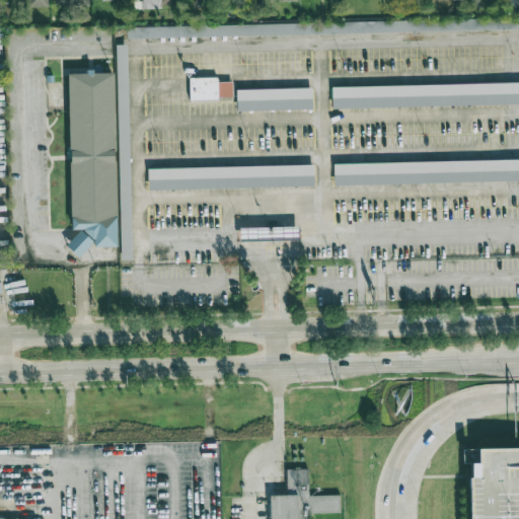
[(172,0),(140,0),(141,1),(140,1),(140,9),(173,8),(172,0)]
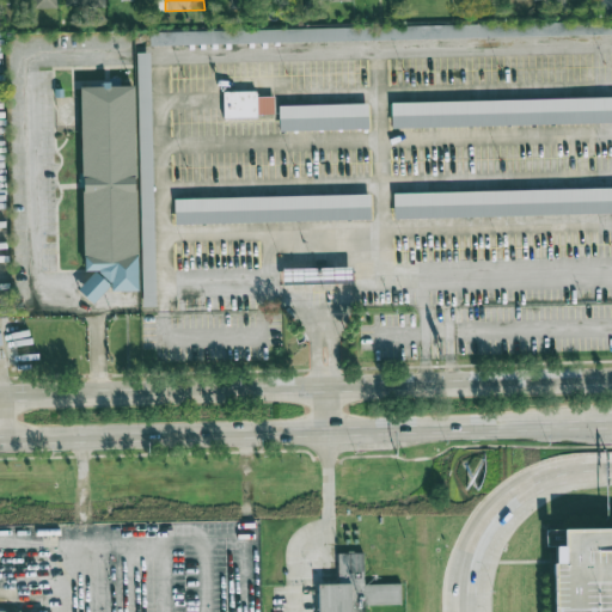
[(611,0),(600,0),(601,13),(611,12),(611,0)]
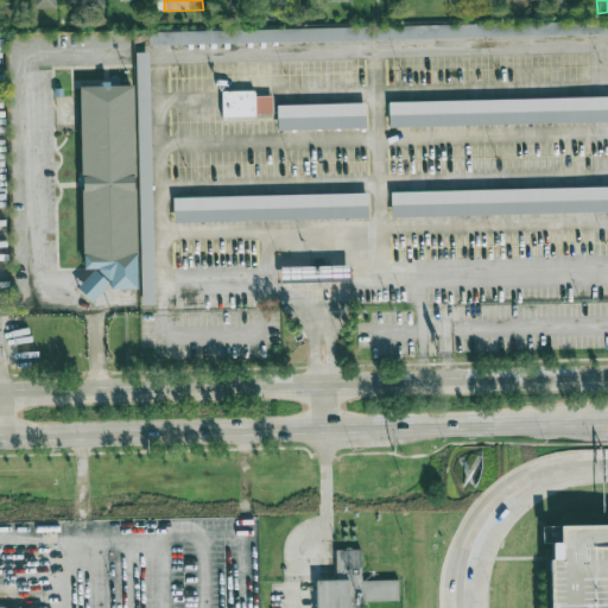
[(607,30),(607,18),(150,31),(150,43),(607,30)]
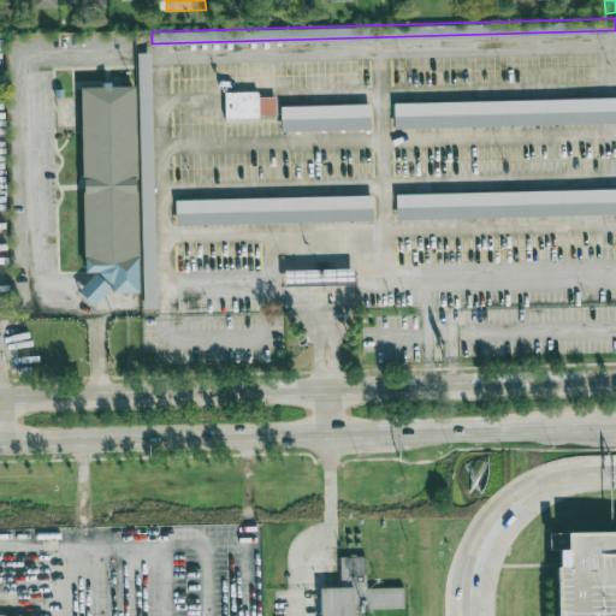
[(138,52),(144,307),(158,307),(150,52),(138,52)]
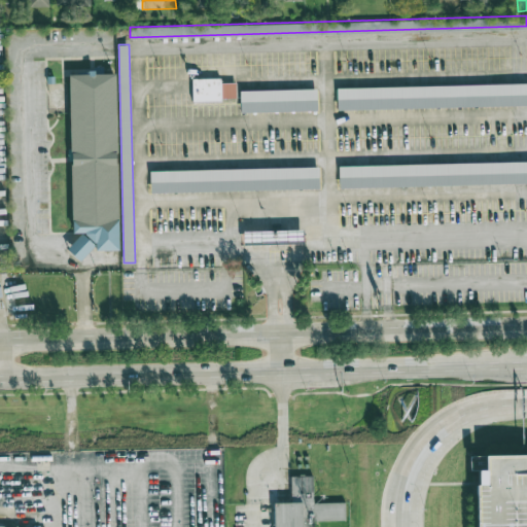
[(69,72),(114,71),(118,247),(96,248),(96,242),(80,259),(68,247),(83,231),(73,231),(69,72)]
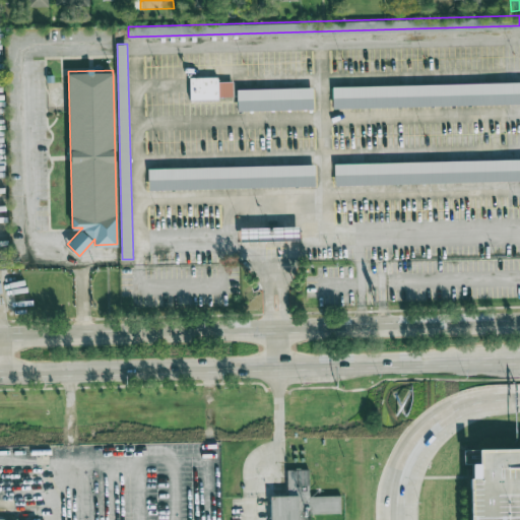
[(190,77),(191,101),(218,100),(218,95),(233,95),(233,80),(218,81),(218,77),(190,77)]
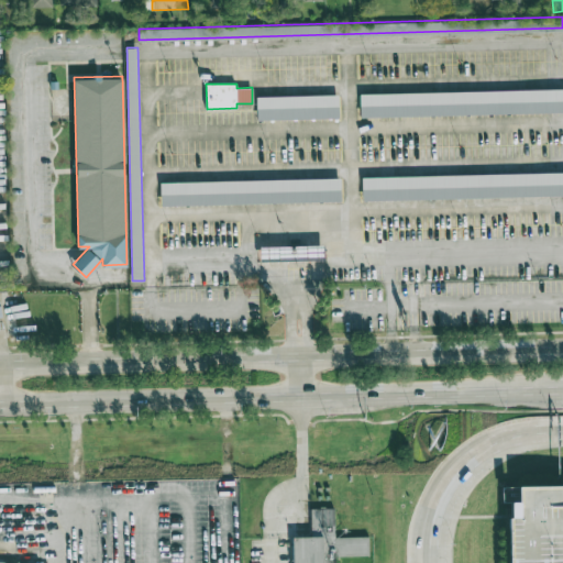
[(360,92),(562,88),(562,110),(361,116),(360,92)]
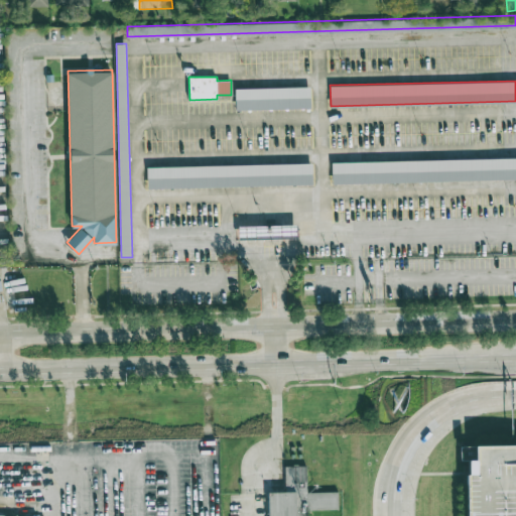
[(235,88),(309,86),(310,106),(236,109),(235,88)]
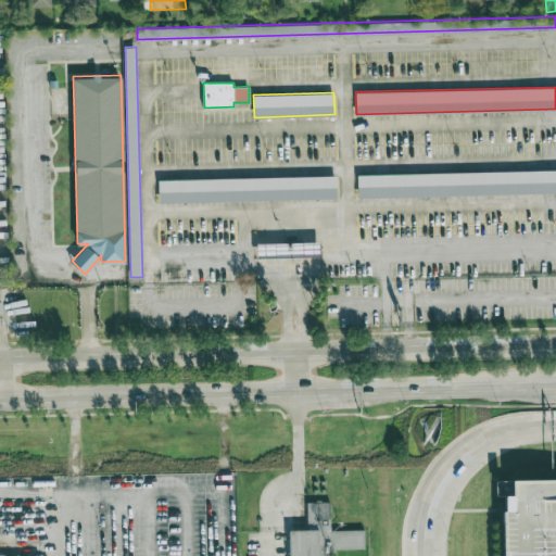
[(357,174),(555,168),(555,191),(358,197),(357,174)]
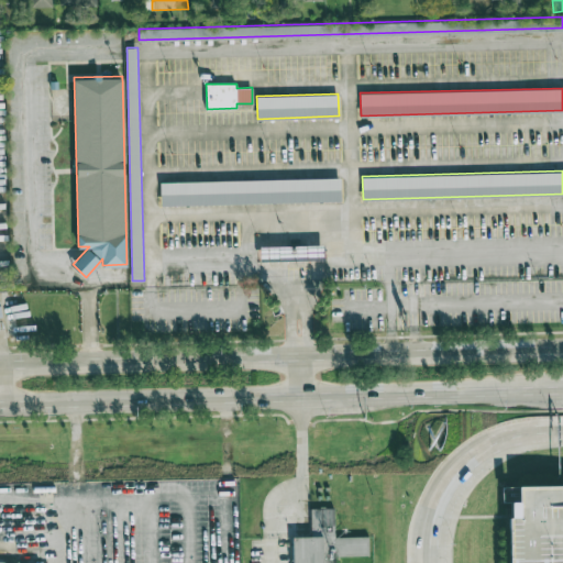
[(161,183),(340,177),(340,199),(162,205),(161,183)]
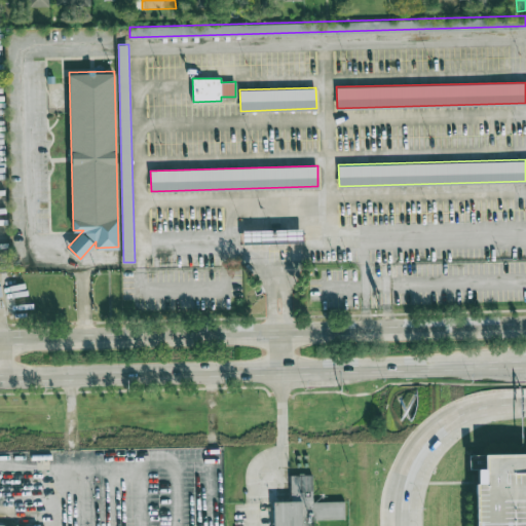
[(242,229),(243,242),(255,242),(290,241),(302,240),(302,227),(289,227),(254,229),(242,229)]
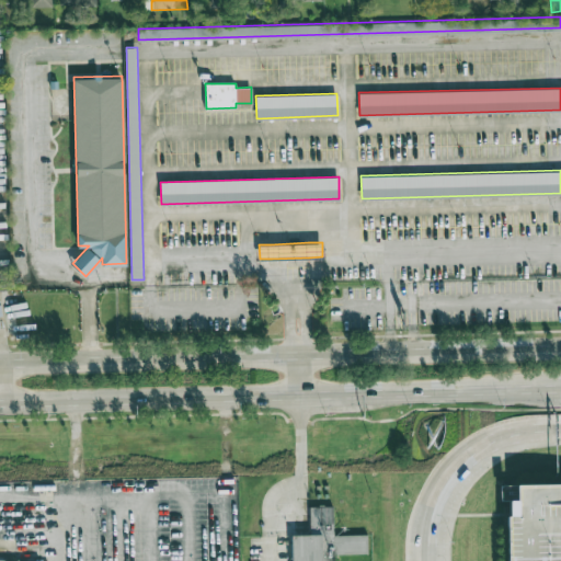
[(560,560),(560,482),(499,488),(507,560),(560,560)]
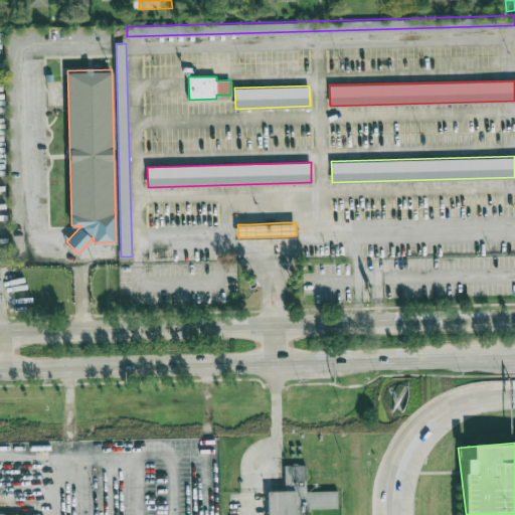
[(268,514),(268,491),(276,491),(283,490),(282,466),(308,466),(308,491),(339,491),(340,509),(297,509),(297,514),(268,514)]
